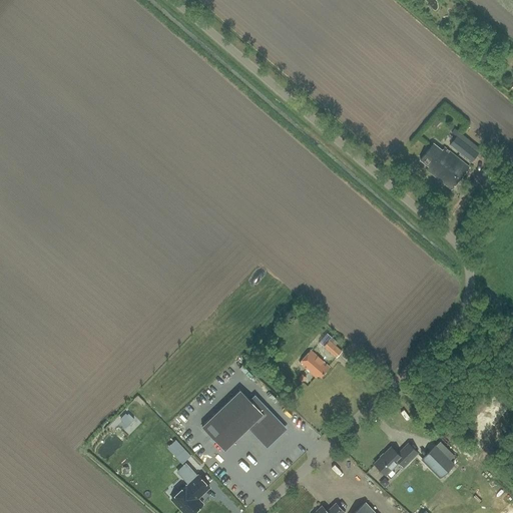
[(456,137),(449,145),(471,162),(478,154),(472,149),(475,145),(460,133),(456,137)]
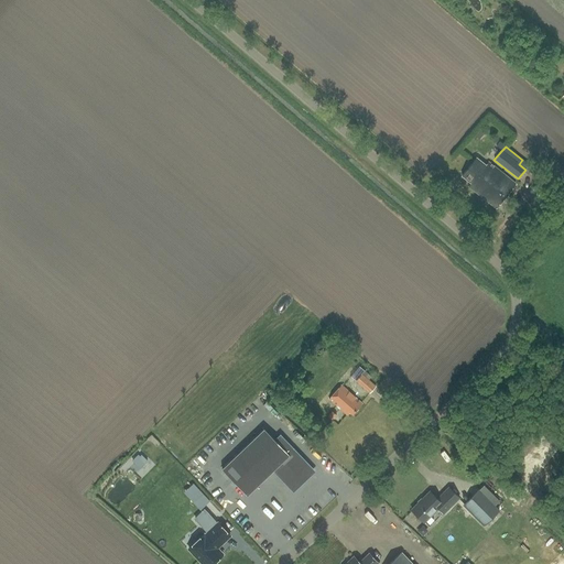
[(477,158),(462,175),(472,183),(469,186),(497,208),(517,184),(489,162),(486,165),(477,158)]
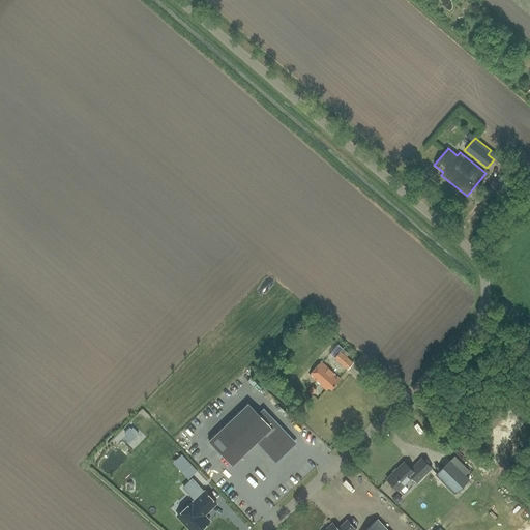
[(330,354),(347,371),(353,363),(341,351),(343,350),(339,346),(330,354)]
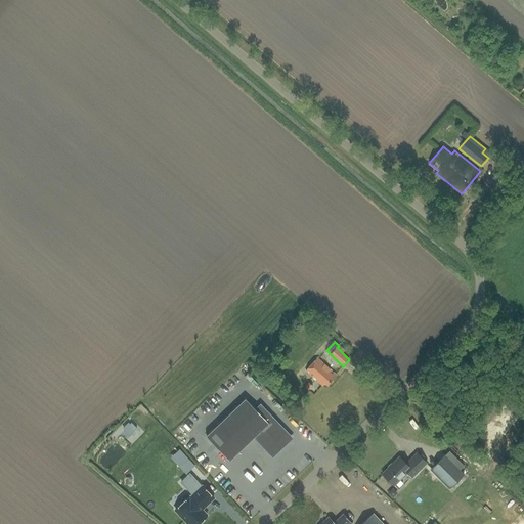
[(329,382),(337,374),(317,357),(306,369),(322,384),(325,380),(329,382)]
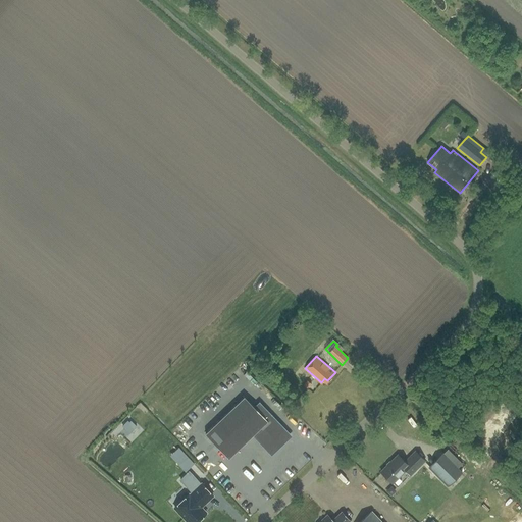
[(245,397),(206,434),(229,459),(253,436),(272,456),(293,436),(260,402),(254,407),(245,397)]
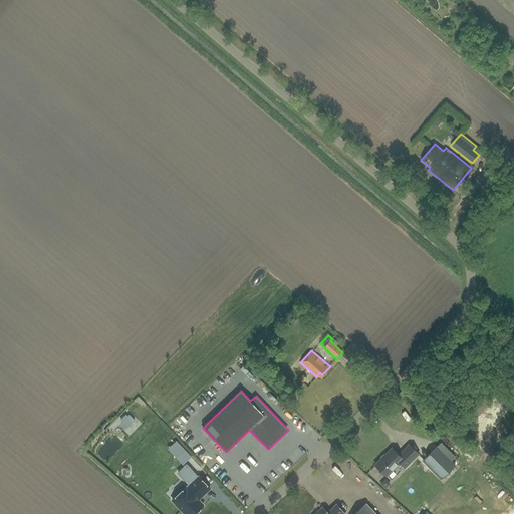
[(130,416),(122,422),(127,427),(135,421),(130,416)]
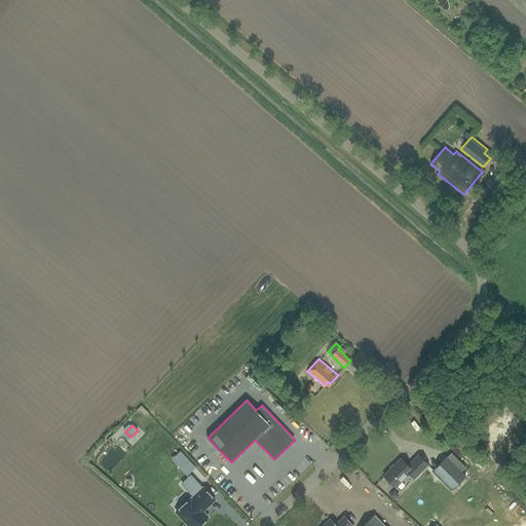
[(195,467),(181,452),(175,457),(190,474),(195,467)]
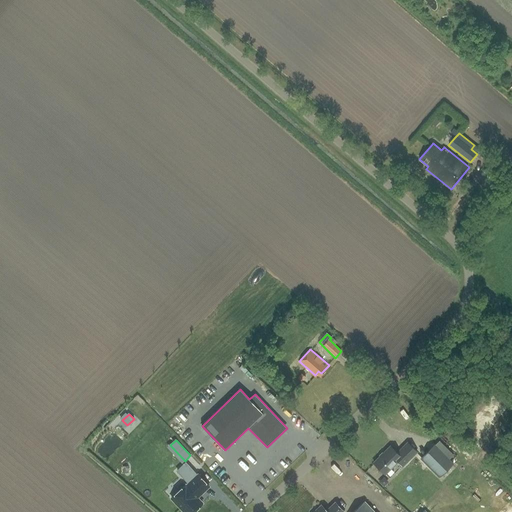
[(390,446),(373,463),(384,474),(398,461),(402,466),(416,452),(407,443),(396,453),(390,446)]
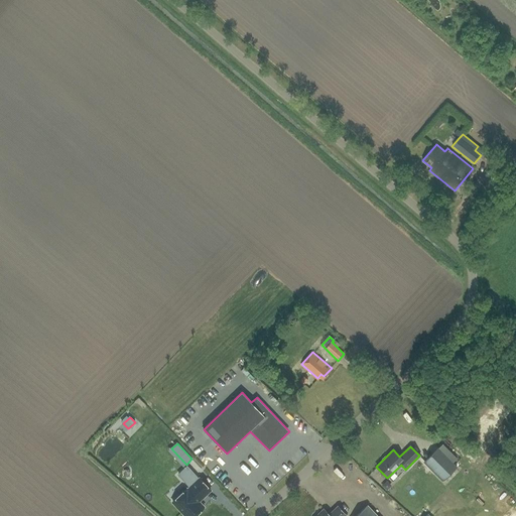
[(456,468),(437,448),(424,462),(442,481),(456,468)]
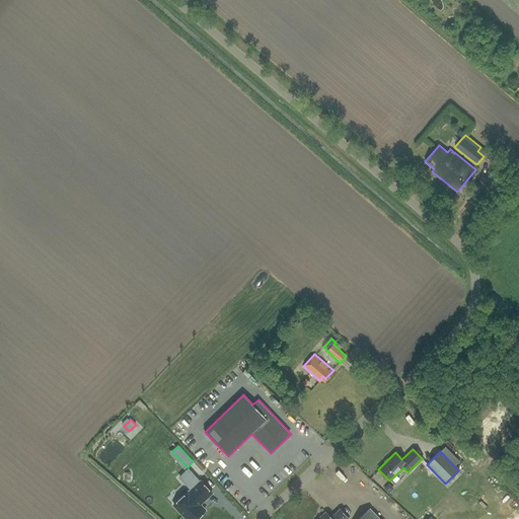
[(189,496),(174,509),(183,518),(201,518),(206,514),(218,503),(213,497),(191,473),(181,483),(192,494),(190,497),(189,496)]
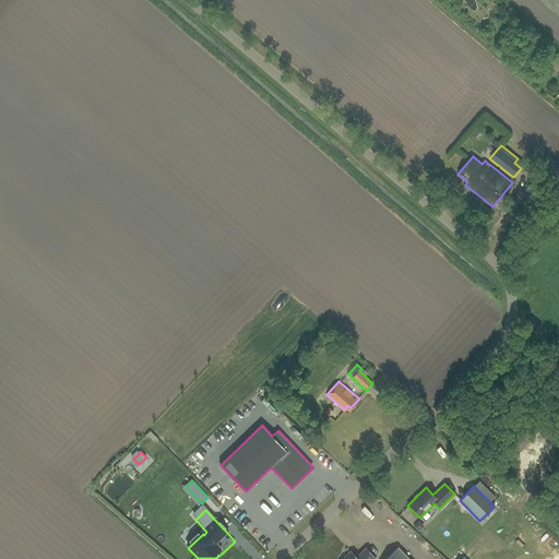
[(407,558),(397,547),(384,558),(407,558)]
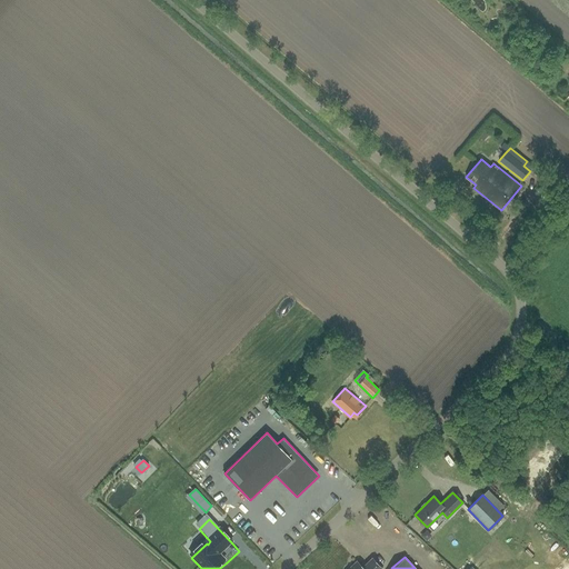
[(348,568),(381,568),(371,558),(362,567),(356,561),(348,568)]
